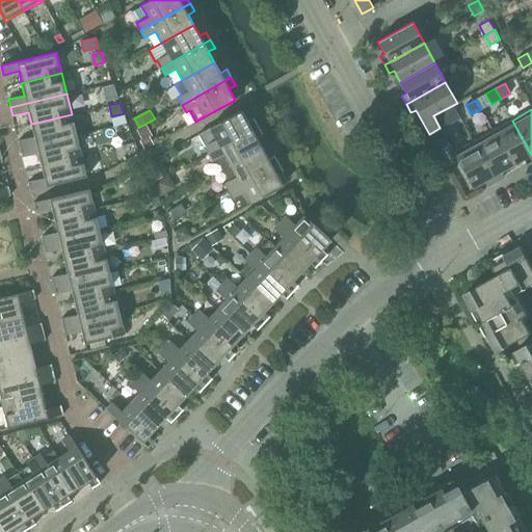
[(241,110),(198,134),(209,153),(258,126),(254,117),(247,122),(241,110)]
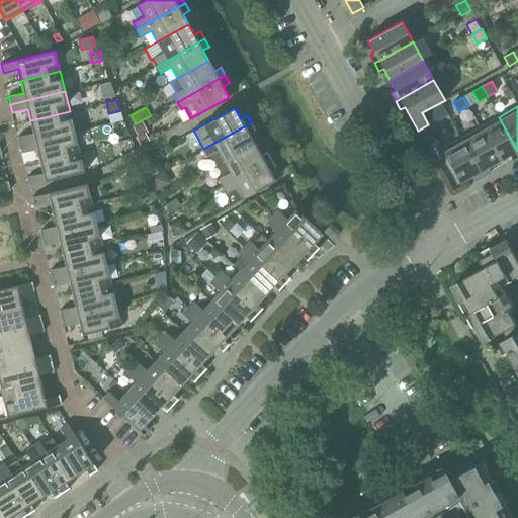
[(18,137),(20,145),(75,132),(70,111),(30,120),(33,133),(18,137)]
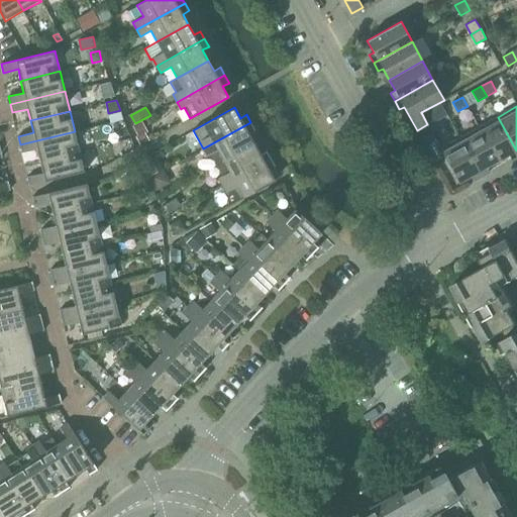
[(516,150),(498,117),(480,127),(498,161),(509,154),(511,160),(516,156),(516,150)]
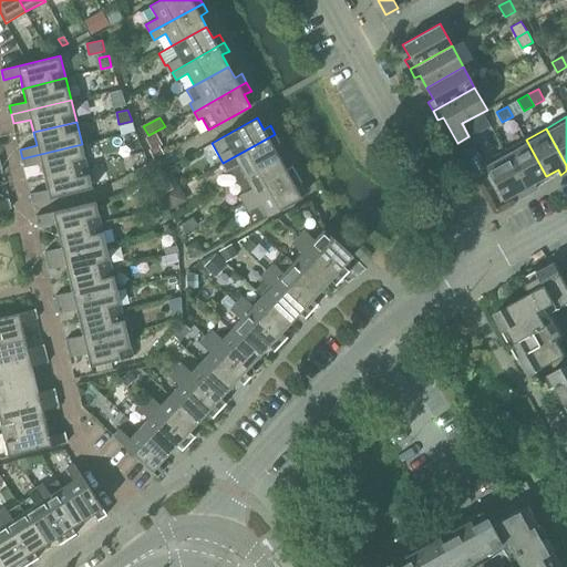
[(157,132),(147,137),(154,148),(152,150),(155,157),(164,153),(160,145),(163,143),(157,132)]
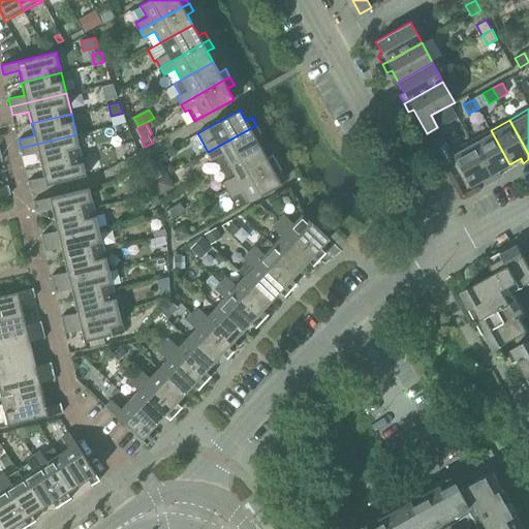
[(215,158),(221,168),(260,147),(254,136),(261,133),(256,125),(208,152),(212,160),(215,158)]
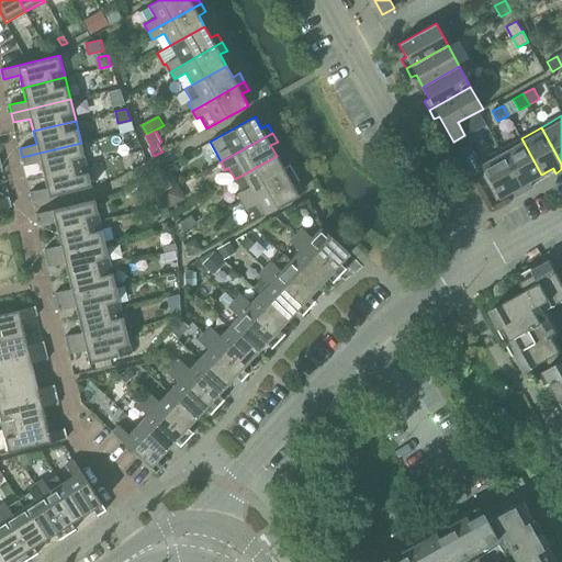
[(524,191),(501,150),(480,161),(467,138),(456,145),(474,180),(485,173),(498,199),(512,191),(514,197),(524,191)]
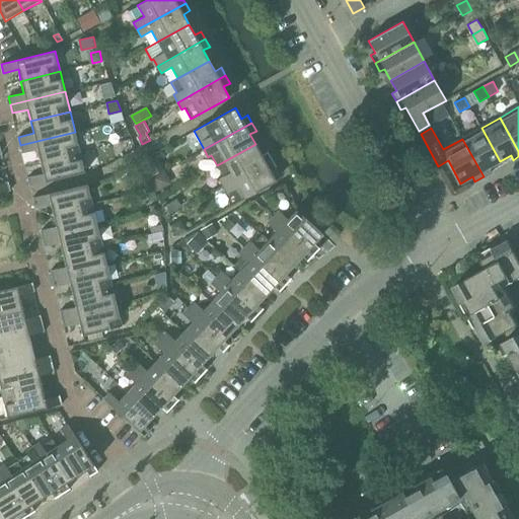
[(482,128),(462,139),(484,176),(492,172),(489,167),(500,161),(482,128)]
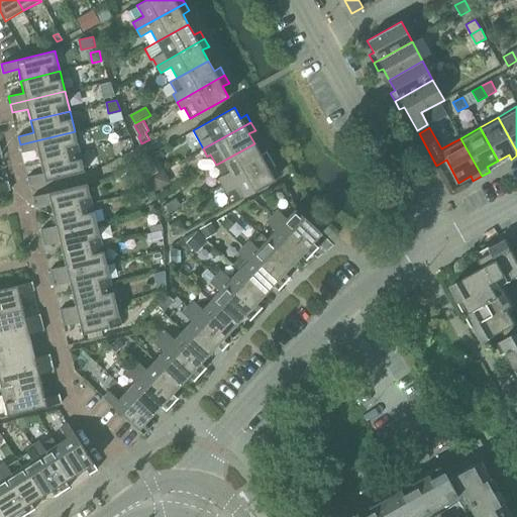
[(37,148),(40,161),(80,151),(75,131),(20,144),(22,152),(37,148)]
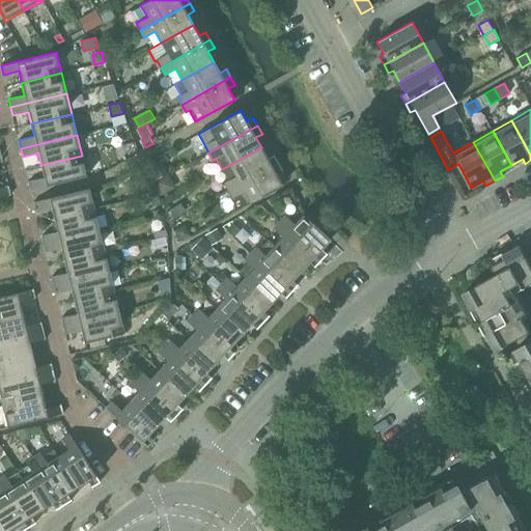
[(225,183),(229,190),(278,163),(274,155),(268,158),(261,147),(222,169),(228,180),(225,183)]
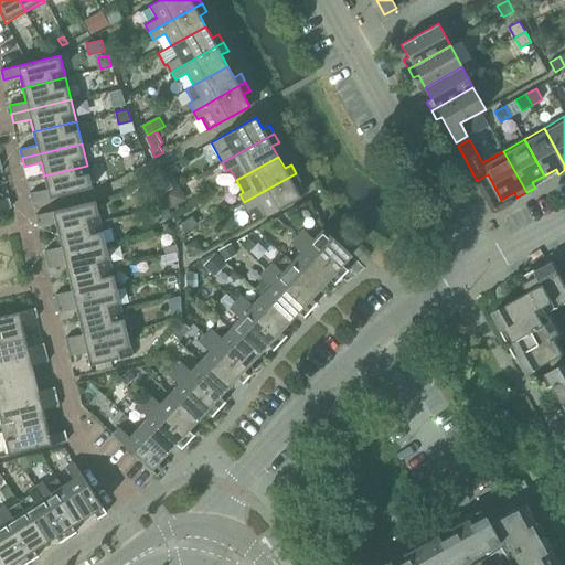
[(87,166),(44,176),(46,189),(31,192),(33,202),(92,188),(87,166)]
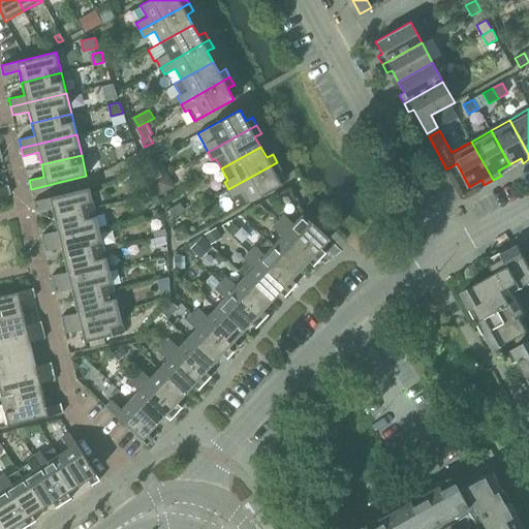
[(157,179),(166,174),(159,159),(150,164),(157,179)]
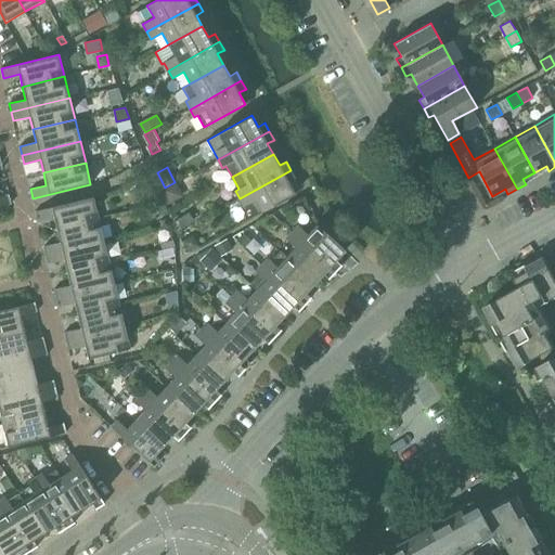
[(291,170),(240,198),(244,206),(247,204),(254,216),(295,193),(288,182),(296,178),(291,170)]
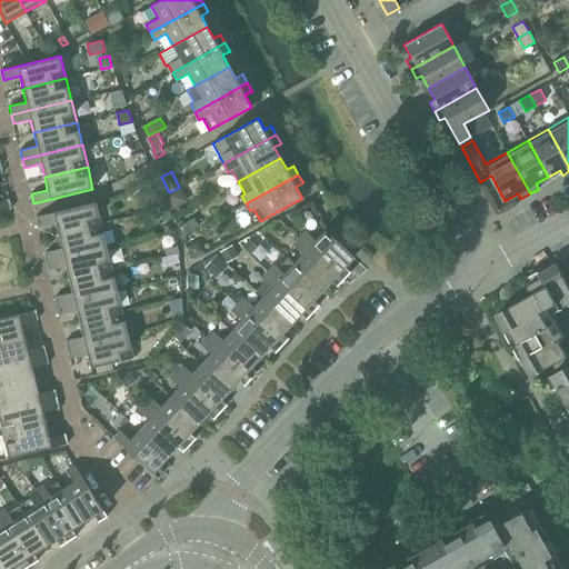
[(185,197),(180,188),(167,195),(175,208),(182,203),(185,197)]
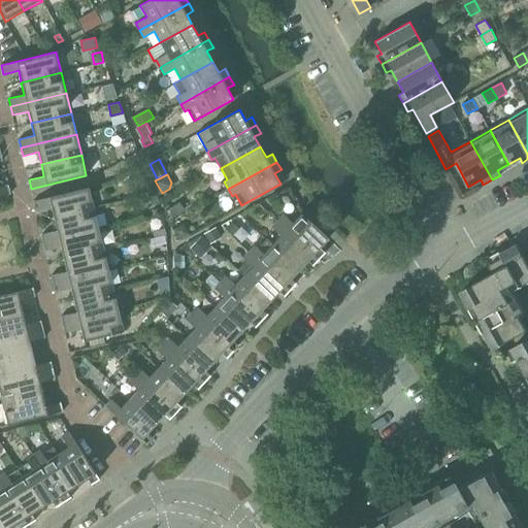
[(0,196),(10,194),(8,185),(0,187),(0,196)]
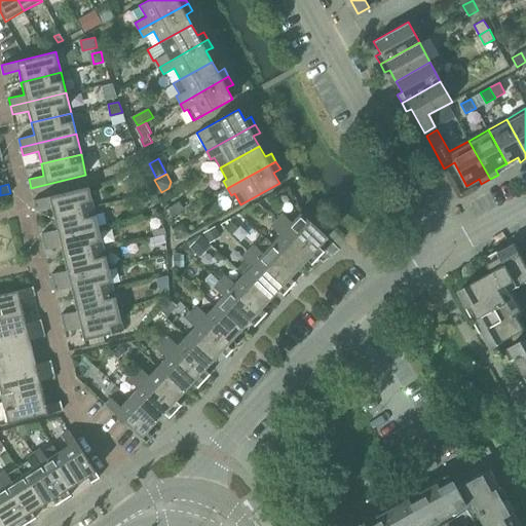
[(50,205),(53,217),(94,208),(88,187),(33,200),(36,209),(50,205)]
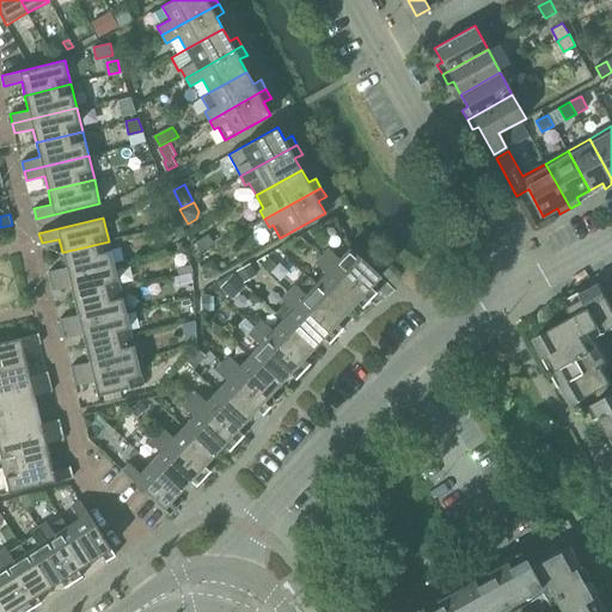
[(209,234),(193,243),(199,252),(215,243),(209,234)]
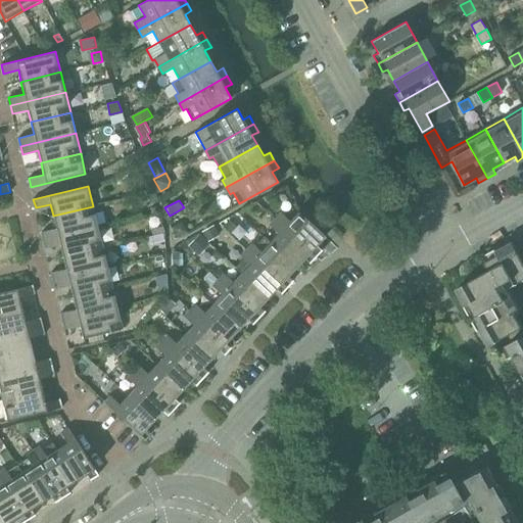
[(41,232),(43,240),(98,227),(93,206),(53,216),(56,228),(41,232)]
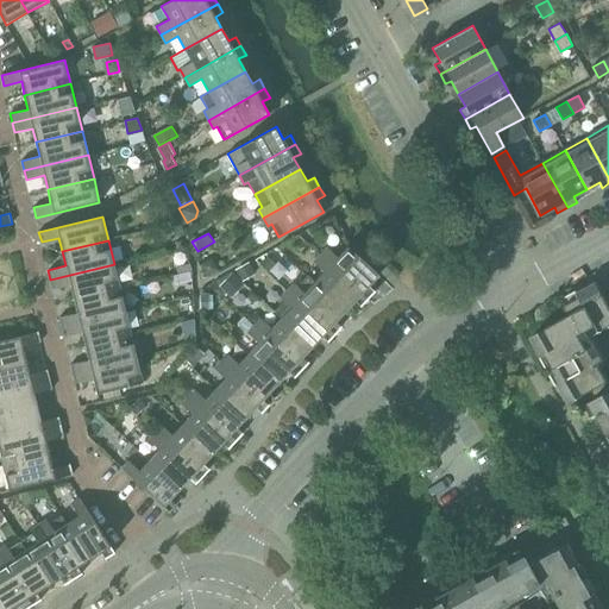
[(327,248),(320,255),(368,299),(375,292),(369,286),(378,275),(347,246),(338,257),(327,248)]
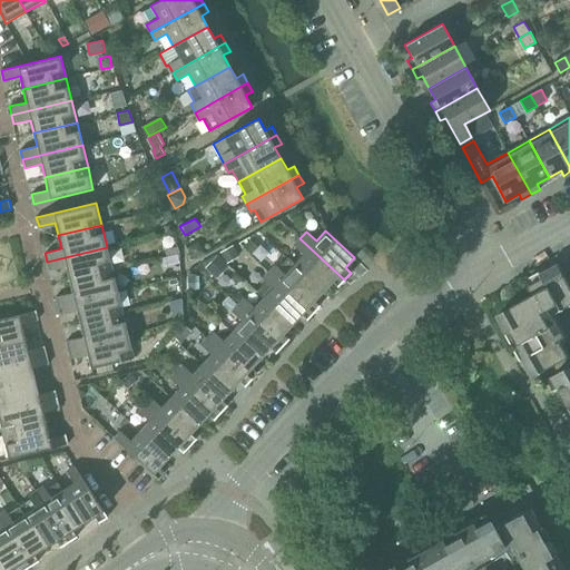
[(304,254),(294,264),(323,291),(332,282),(337,287),(344,279),(300,238),(294,245),(304,254)]
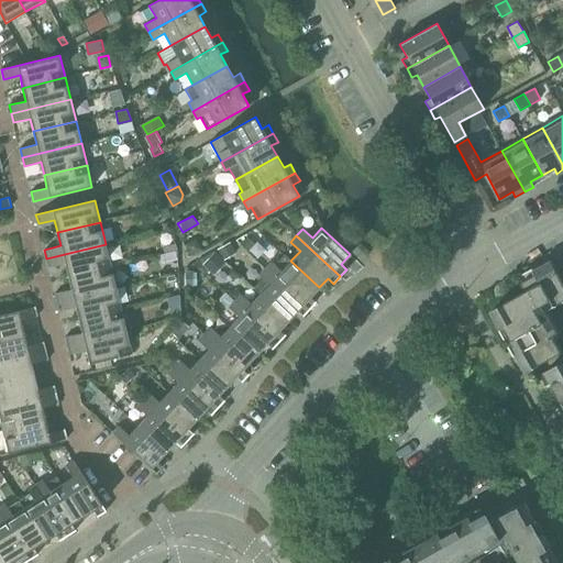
[(249,252),(255,245),(247,238),(241,245),(249,252)]
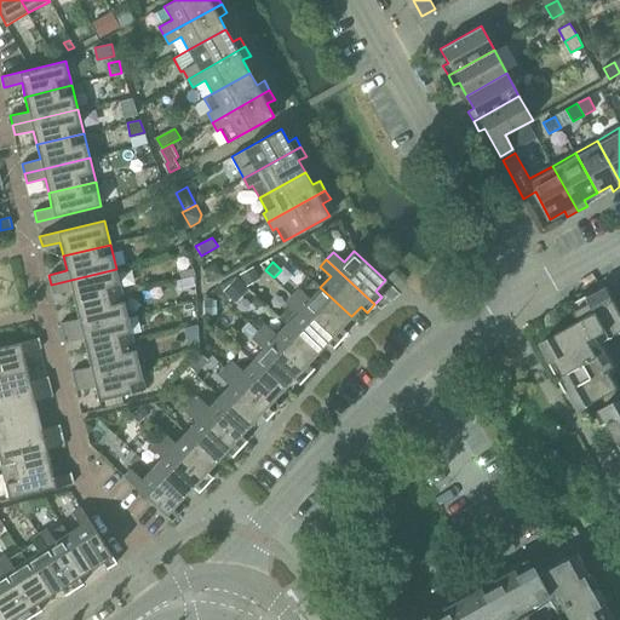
[(211,264),(202,269),(210,281),(222,275),(217,267),(211,264)]
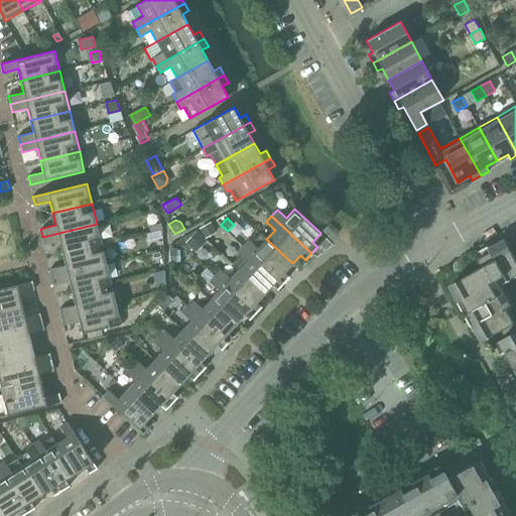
[(158,223),(146,227),(148,232),(159,229),(158,223)]
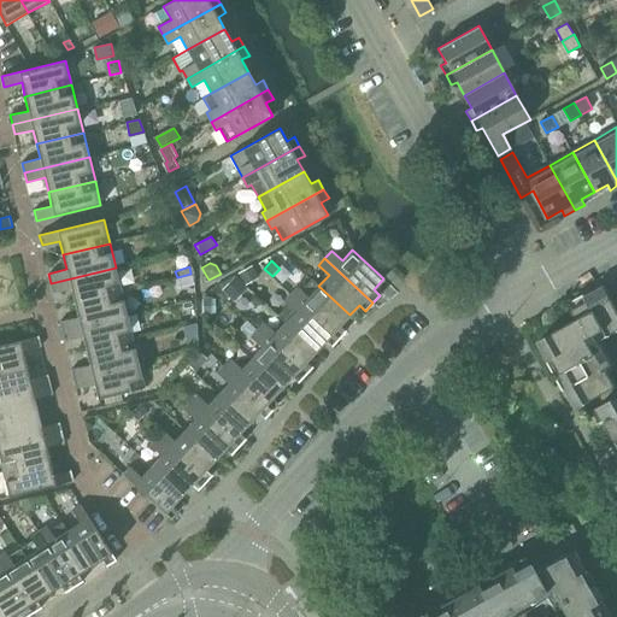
[(258,277),(252,266),(240,274),(246,285),(258,277)]
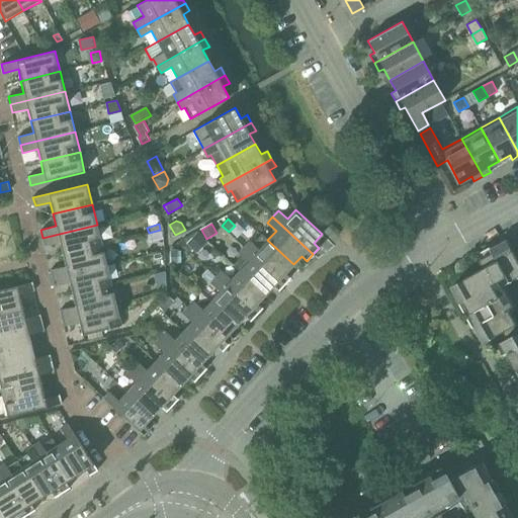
[(60,242),(63,254),(102,245),(97,225),(42,238),(45,246),(60,242)]
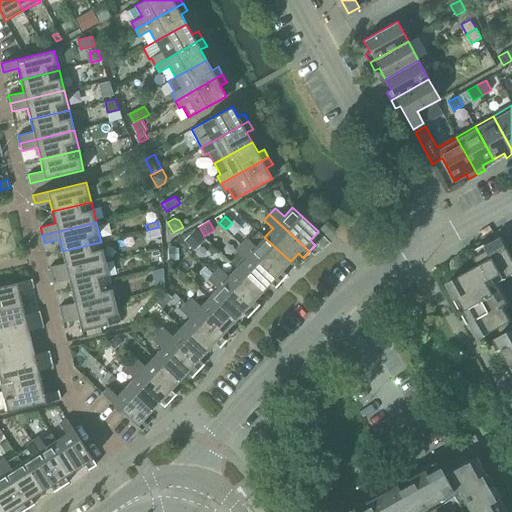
[(194,231),(185,240),(192,246),(201,237),(194,231)]
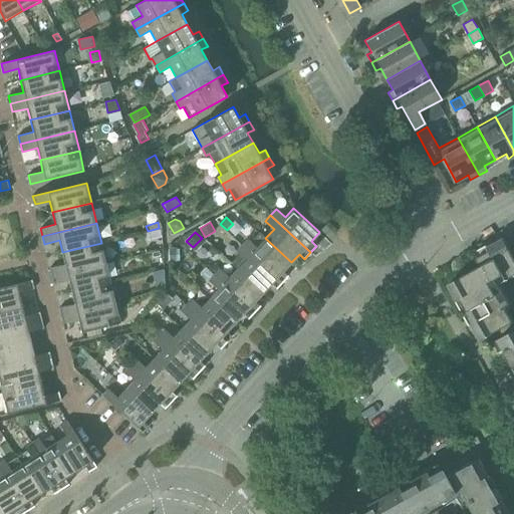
[(248,239),(243,245),(283,282),(288,276),(283,271),(291,262),(265,238),(259,233),(251,242),(248,239)]
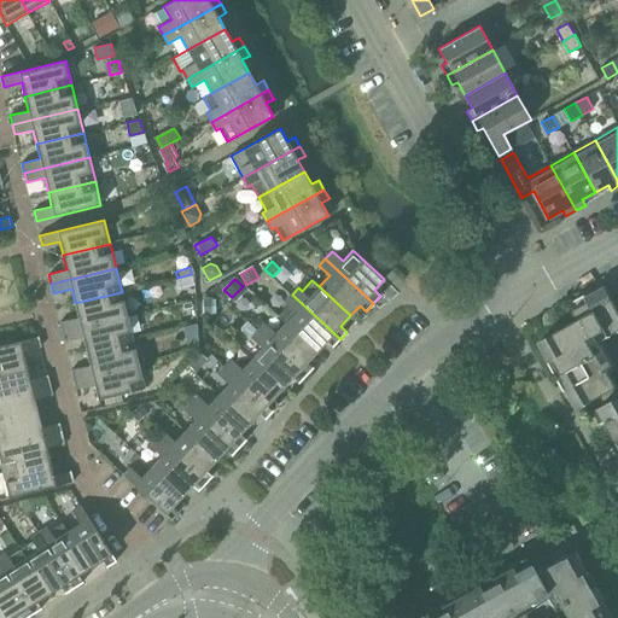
[(553,361),(557,359),(572,388),(569,390),(579,409),(617,386),(617,385),(608,367),(602,371),(587,343),(606,331),(610,337),(617,332),(617,304),(607,286),(588,297),(590,302),(575,310),(581,320),(542,342),(553,361)]
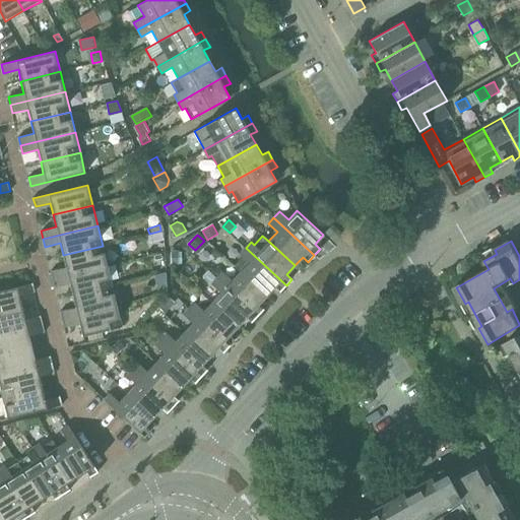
[(51,270),(53,278),(108,265),(103,246),(63,255),(66,267),(51,270)]
